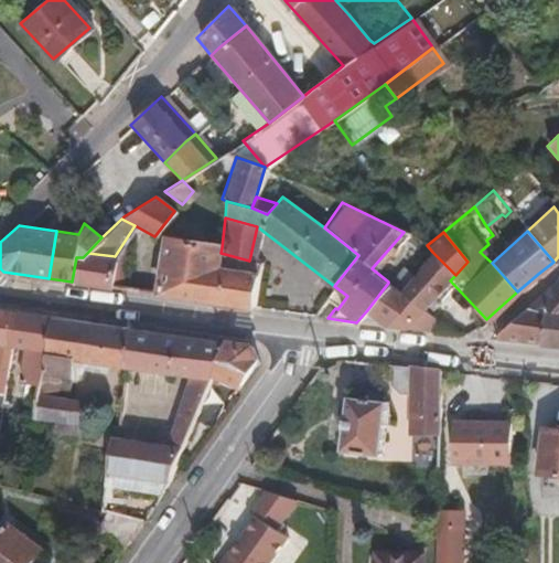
[(256,275),(212,268),(213,247),(213,245),(163,237),(156,293),(251,307),(256,275)]
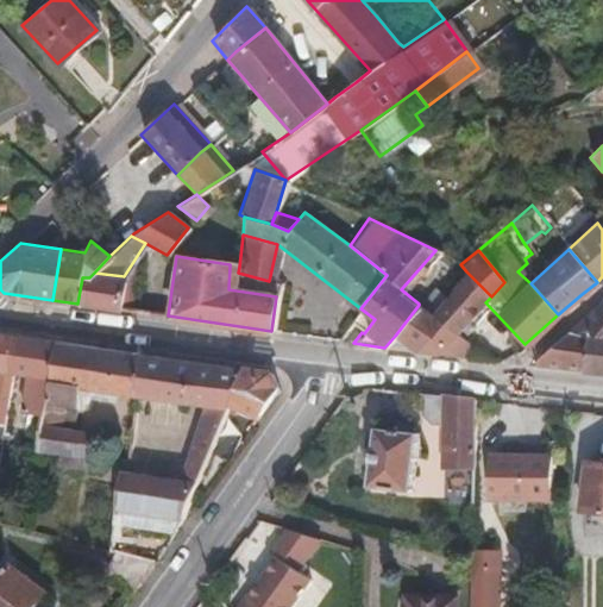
[(269,281),(238,273),(239,267),(230,267),(228,289),(276,296),(277,285),(269,281)]
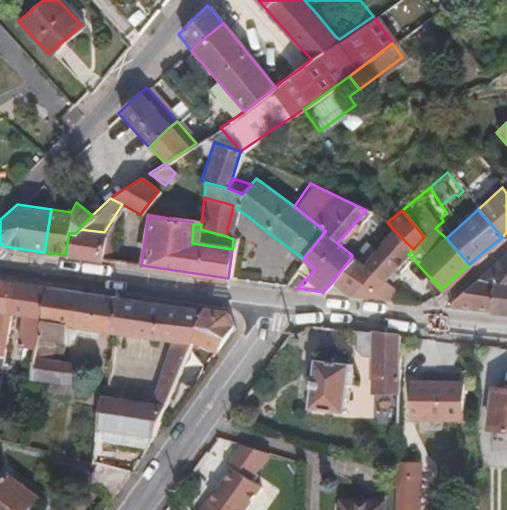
[(383,281),(408,254),(413,249),(392,228),(374,249),(361,263),(383,281)]
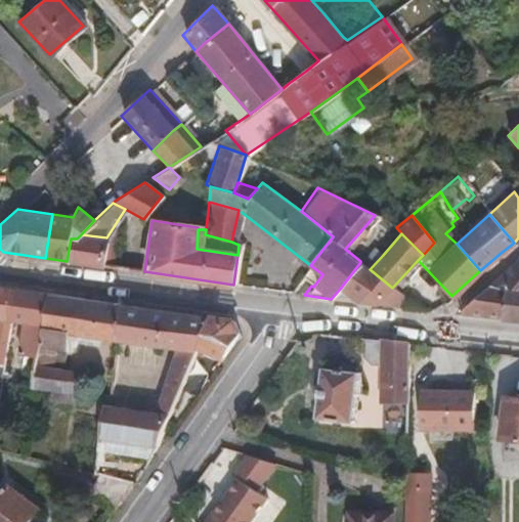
[(101,265),(106,237),(81,234),(77,238),(71,238),(67,261),(101,265)]
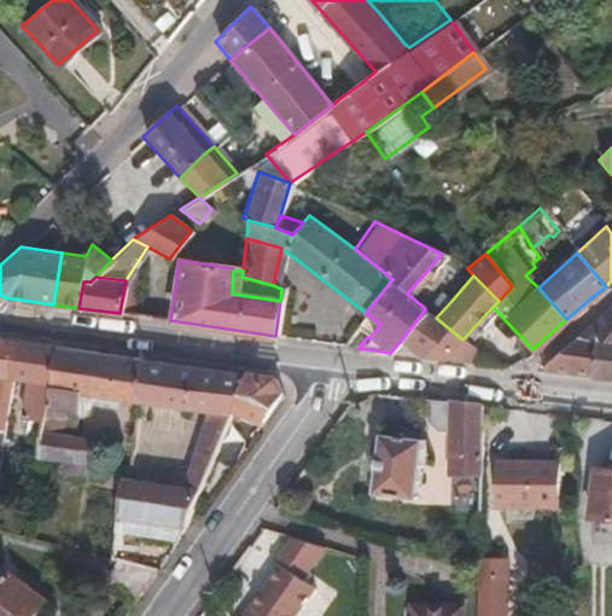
[(436,318),(452,301),(438,292),(425,308),(425,309),(436,318)]
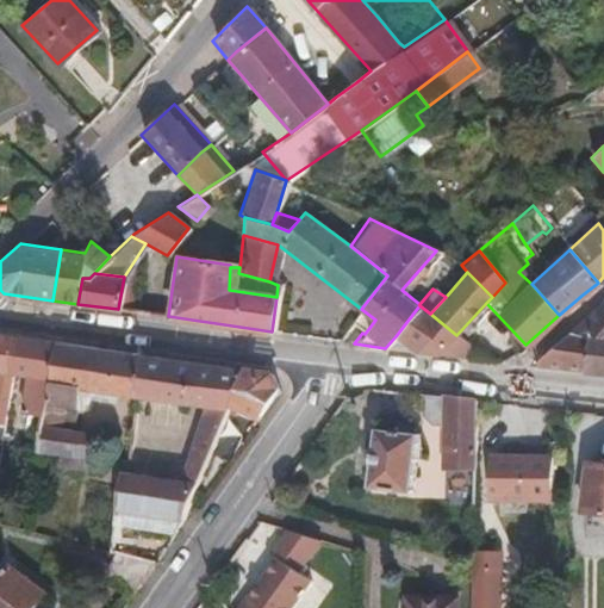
[(603,297),(534,360),(533,366),(603,374),(603,297)]
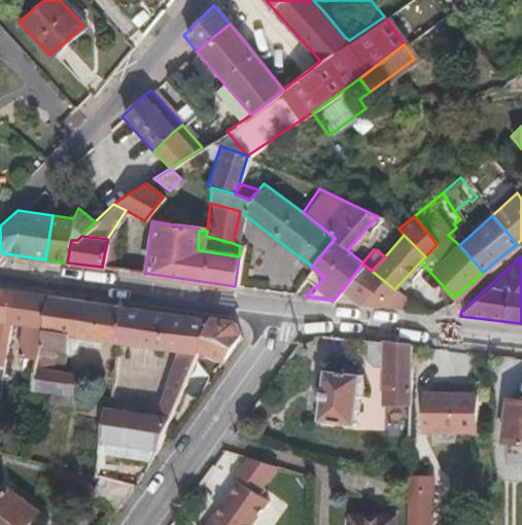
[(394,289),(372,271),(362,264),(342,290),(356,303),(406,309),(408,301),(394,289)]
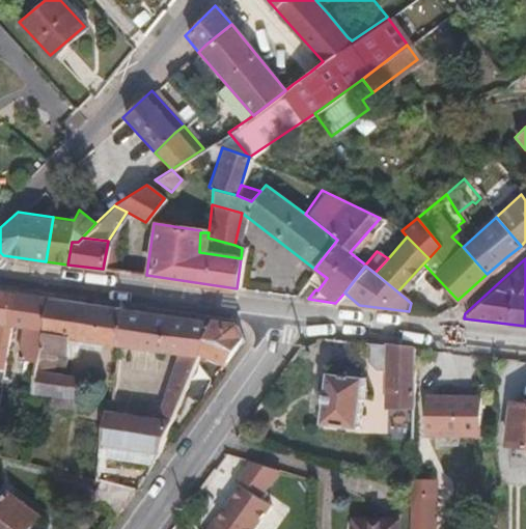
[(0,324),(7,326),(12,295),(0,293),(0,324)]
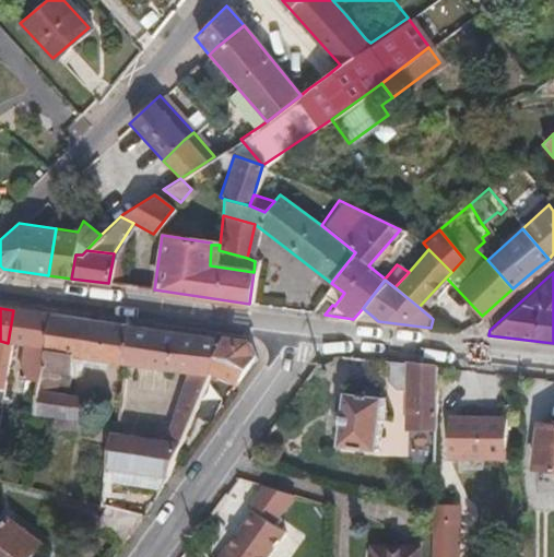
[(42,353),(48,315),(13,310),(8,343),(23,345),(19,377),(35,379),(42,353)]
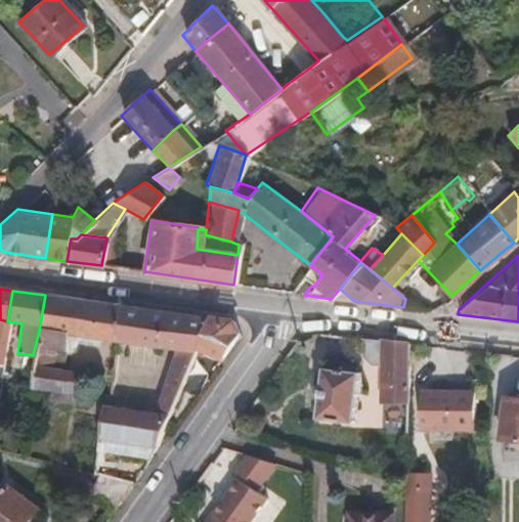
[(116,340),(121,306),(45,295),(39,331),(33,355),(29,387),(73,393),(75,371),(61,368),(67,333),(116,340)]
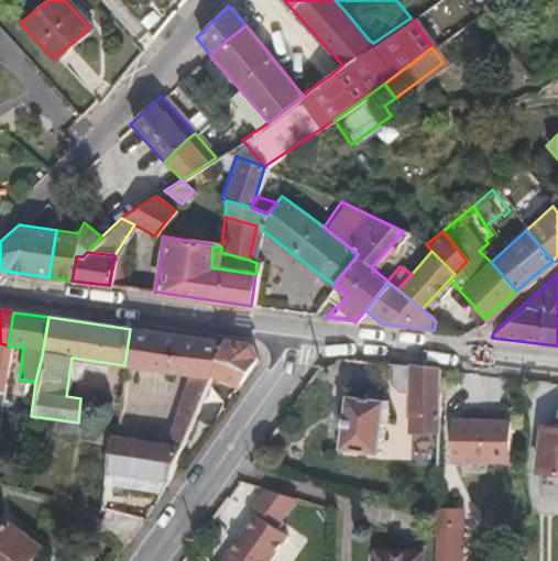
[(181,446),(209,373),(221,342),(130,329),(124,365),(143,367),(187,374),(166,443),(181,446)]
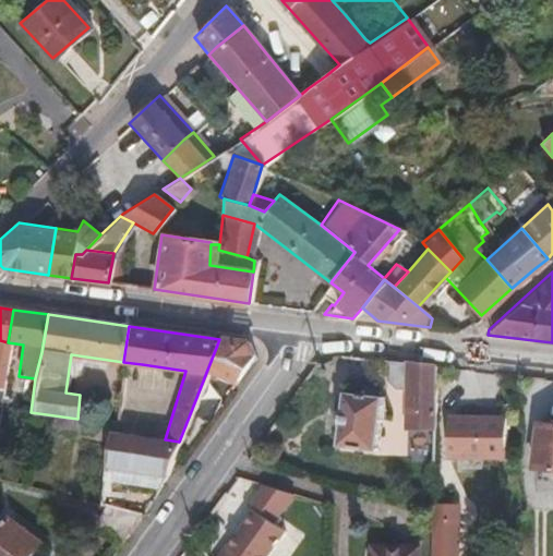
[(232,382),(252,353),(243,342),(219,339),(207,370),(232,382)]
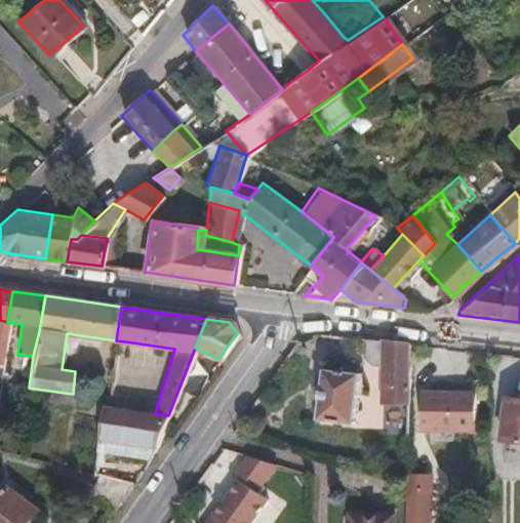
[(404,432),(406,359),(406,344),(361,338),(360,356),(371,367),(378,367),(378,401),(382,403),(382,432),(404,432)]
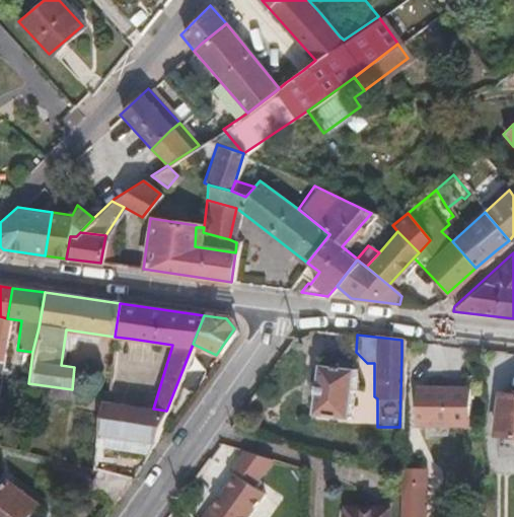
[(128,368),(132,339),(115,337),(107,389),(102,388),(100,400),(123,403),(128,368)]
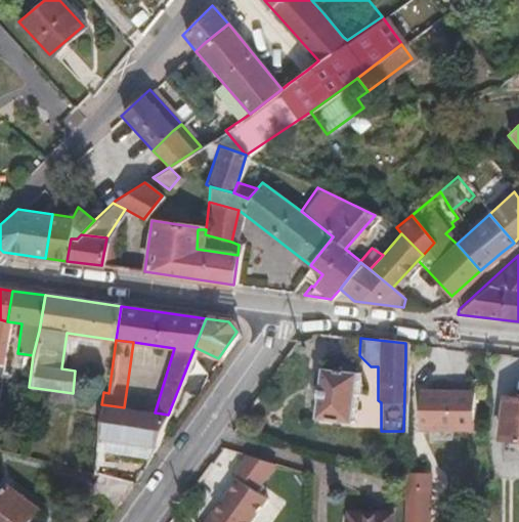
[(350,421),(356,373),(320,367),(314,417),(350,421)]
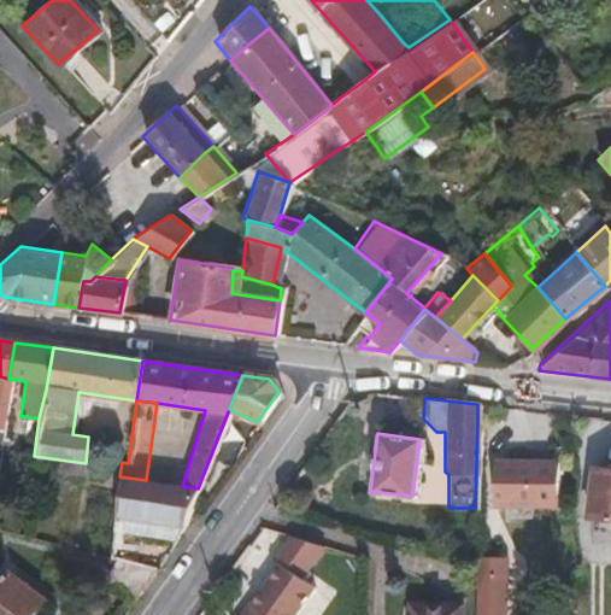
[(492,460),(492,479),(491,503),(556,504),(556,461),(498,461),(492,460)]
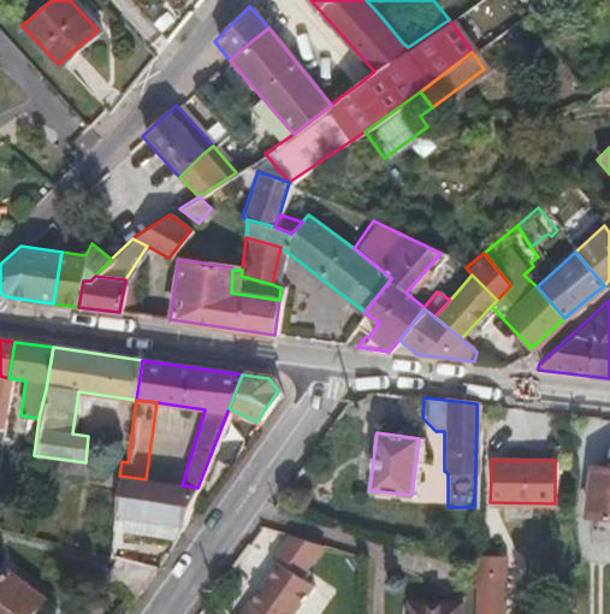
[(609,467),(591,466),(585,518),(609,519),(609,467)]
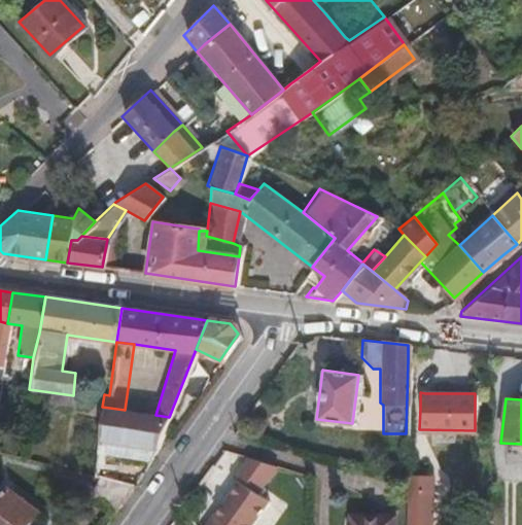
[(154,451),(169,417),(155,415),(125,410),(102,407),(96,451),(149,459),(154,451)]
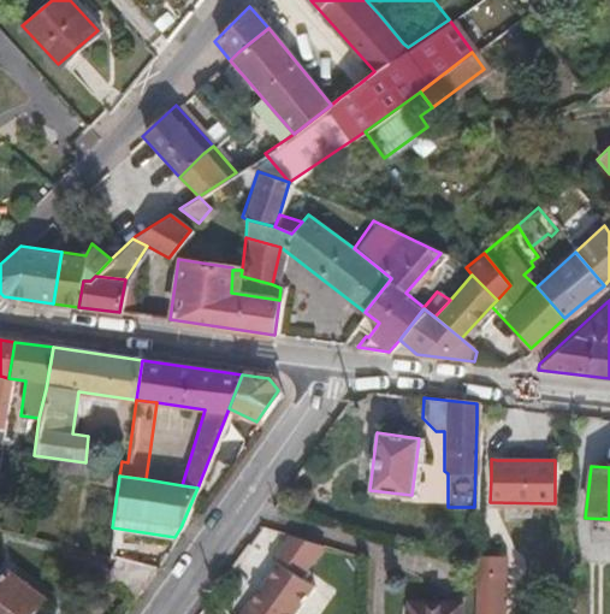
[(132,595),(152,568),(113,558),(102,573),(132,595)]
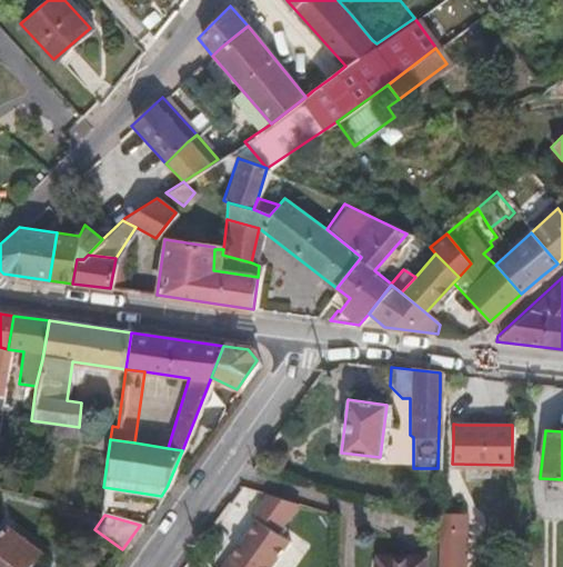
[(263,566),(284,538),(255,517),(228,556),(245,566),(263,566)]
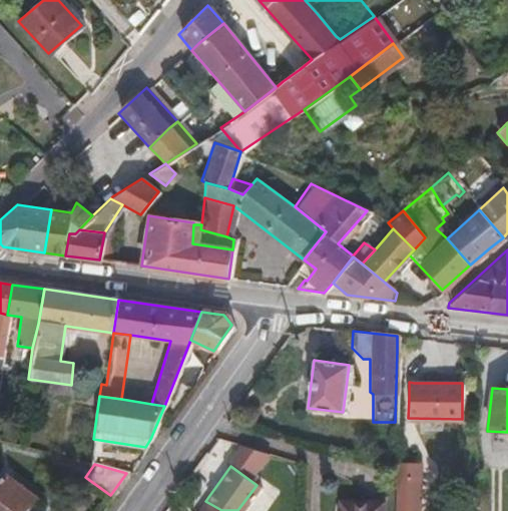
[(22,510),(33,498),(4,476),(0,481),(0,510),(22,510)]
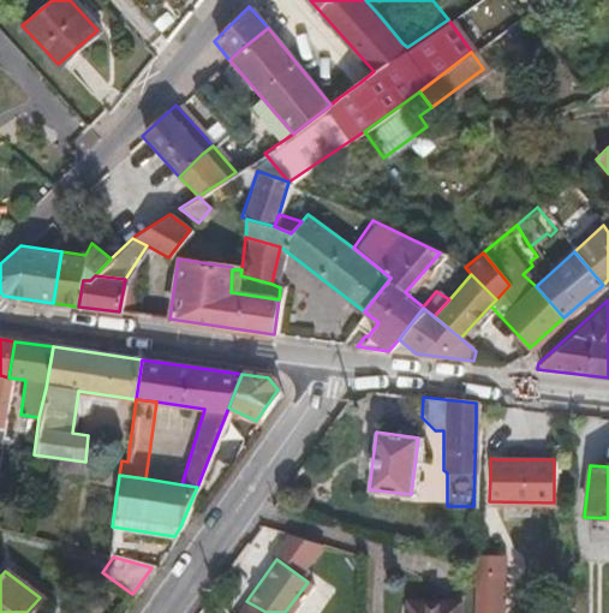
[(500,612),(501,572),(473,572),(472,612),(500,612)]
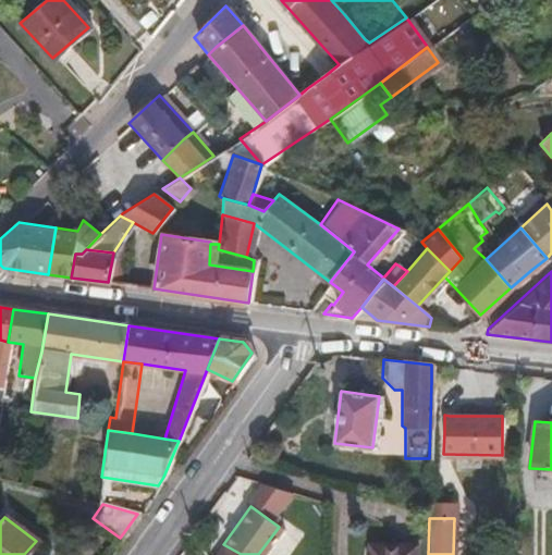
[(241,554),(223,544),(222,543),(212,554),(241,554)]
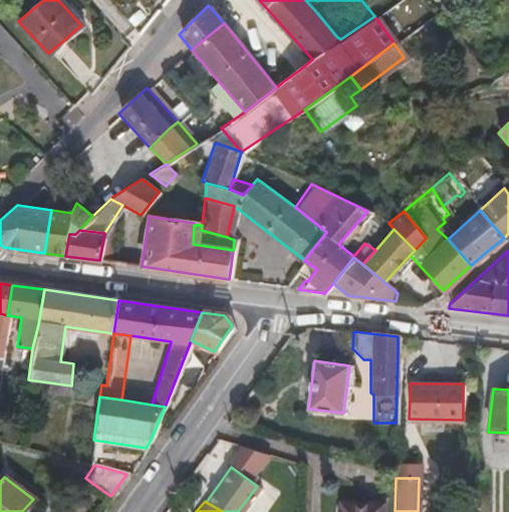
[(383,511),(384,502),(338,502),(337,511),(383,511)]
